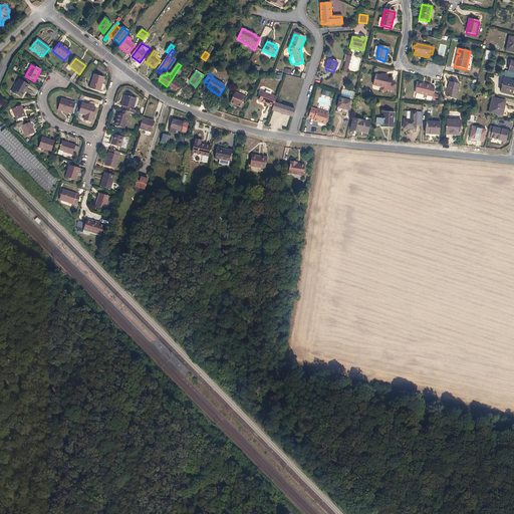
[(99,92),(103,78),(93,75),(89,89),(99,92)]
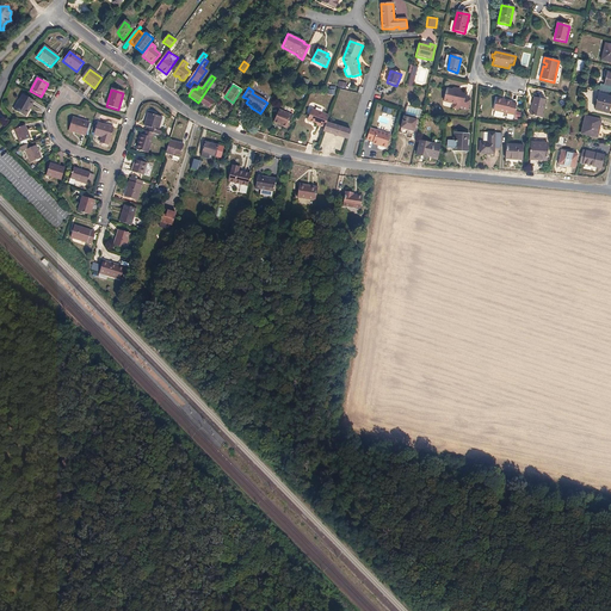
[(466,96),(460,93),(457,93),(457,92),(452,91),(448,90),(444,102),(454,104),(452,109),(458,110),(458,109),(468,111),(470,100),(464,99),(466,96)]
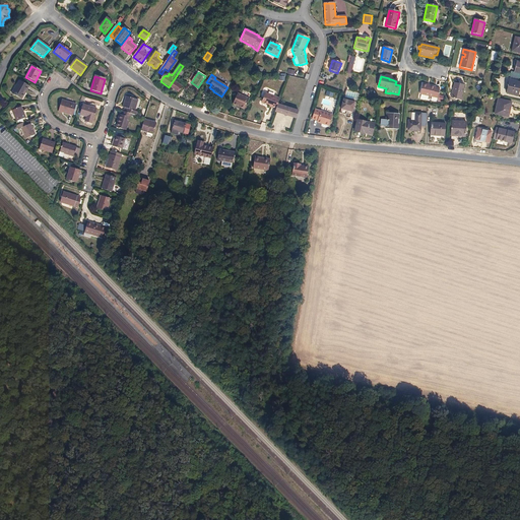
[(518,95),(519,85),(519,82),(510,80),(507,93),(518,95)]
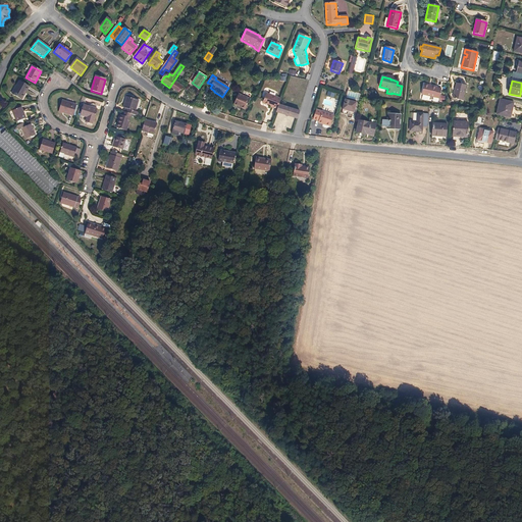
[(11,95),(21,101),(29,87),(19,82),(11,95)]
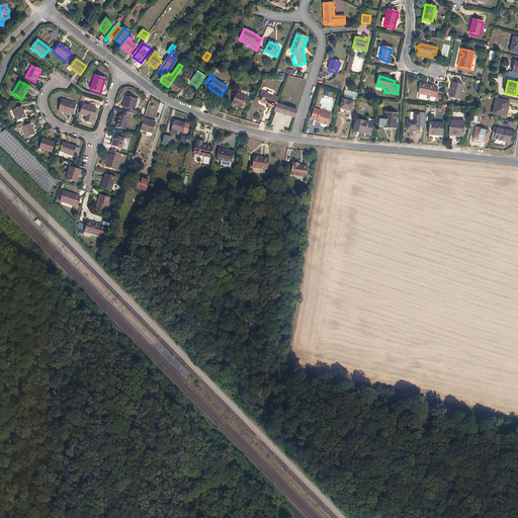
[(172,81),(168,87),(177,92),(181,87),(172,81)]
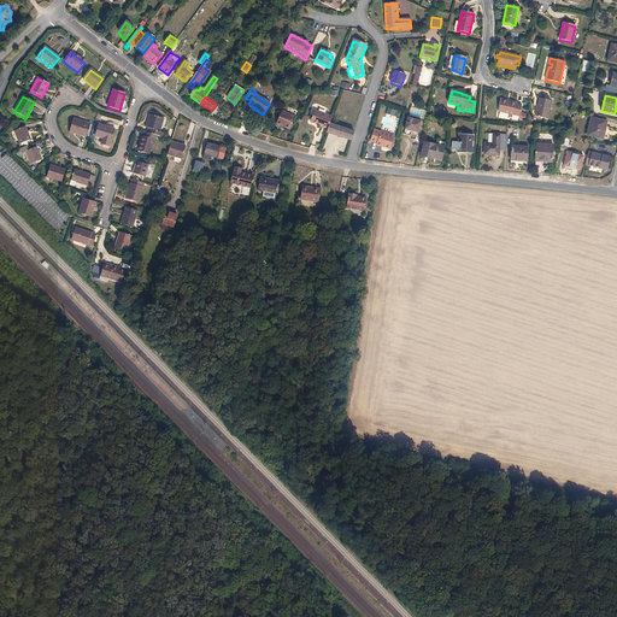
[(547,119),(551,101),(540,99),(535,117),(547,119)]
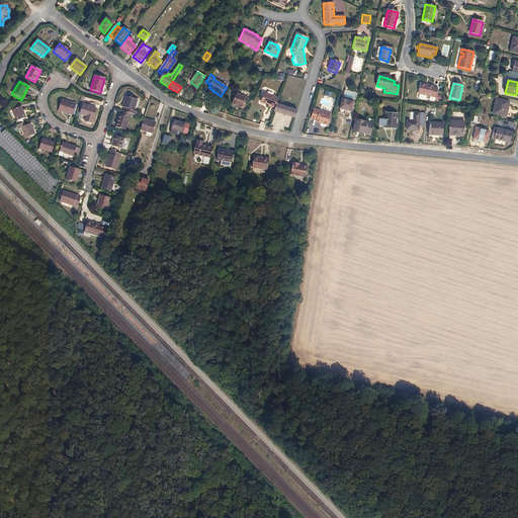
[(436,98),(438,88),(433,87),(421,84),(418,94),(436,98)]
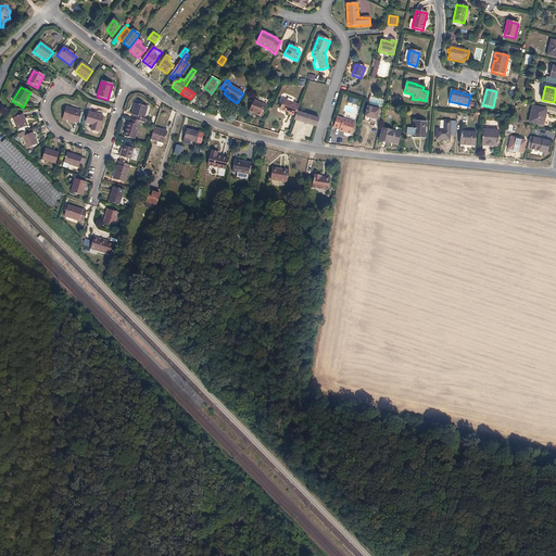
[(368,101),(382,105),(384,98),(371,95),(371,93),(370,93),(368,101)]
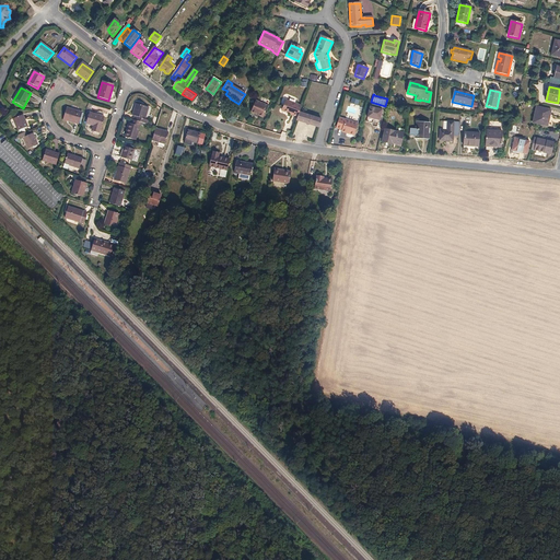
[(251,113),(258,116),(259,114),(264,116),(268,107),(256,101),(251,113)]
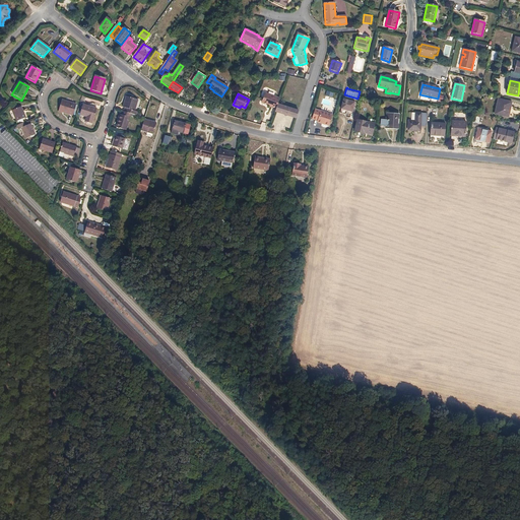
[(269,105),(269,107),(276,109),(278,105),(280,100),(265,93),(262,102),(269,105)]
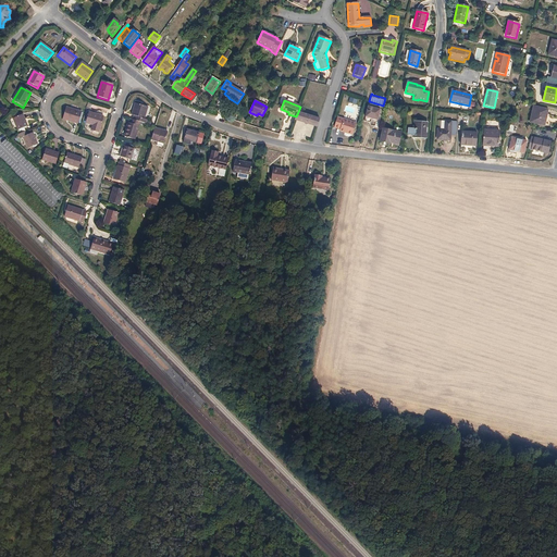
[(383,106),(369,101),(366,118),(371,119),(380,121),(383,106)]
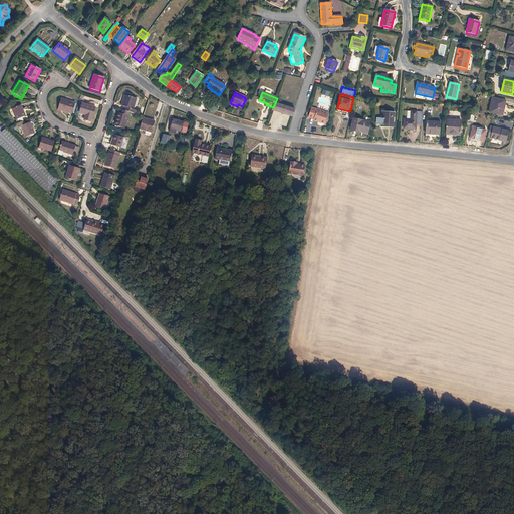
[(122,111),(129,113),(135,114),(135,113),(136,111),(133,110),(136,99),(124,96),(120,106),(123,107),(122,111)]
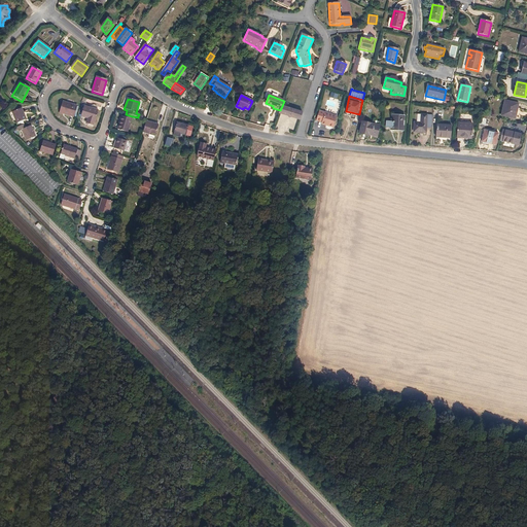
[(515,119),(519,104),(504,101),(501,116),(515,119)]
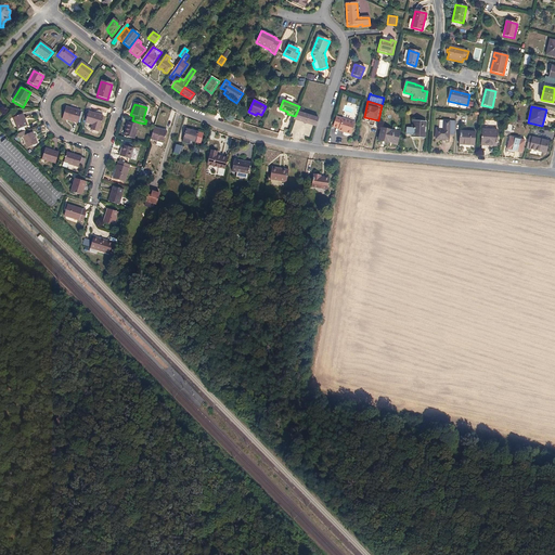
[(81,113),(65,107),(62,119),(77,125),(81,113)]
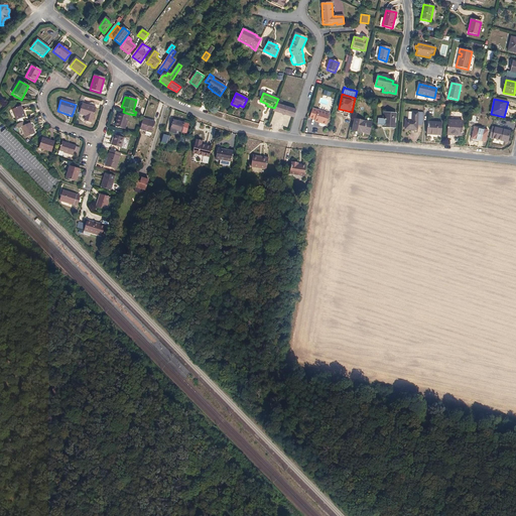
[(276,104),(274,108),(273,111),(293,118),(296,111),(276,104)]
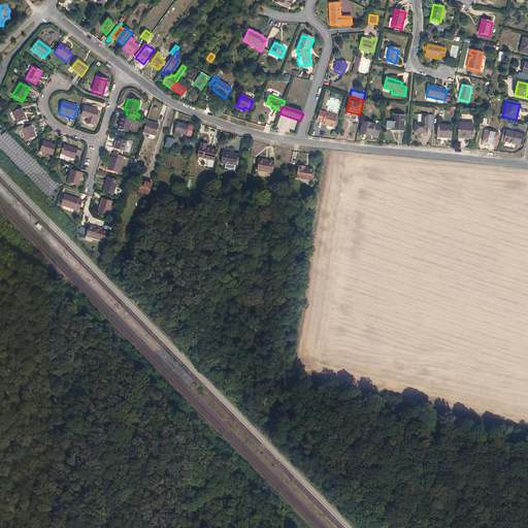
[(98,111),(84,107),(80,117),(88,120),(87,125),(93,127),(94,121),(95,122),(98,111)]
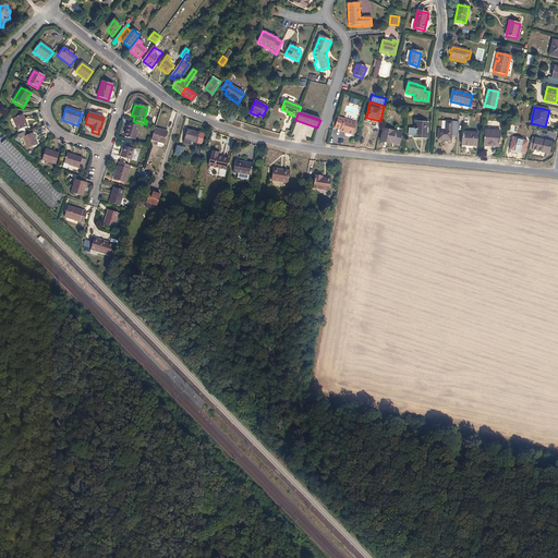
[(26,128),(22,116),(13,119),(17,131),(26,128)]
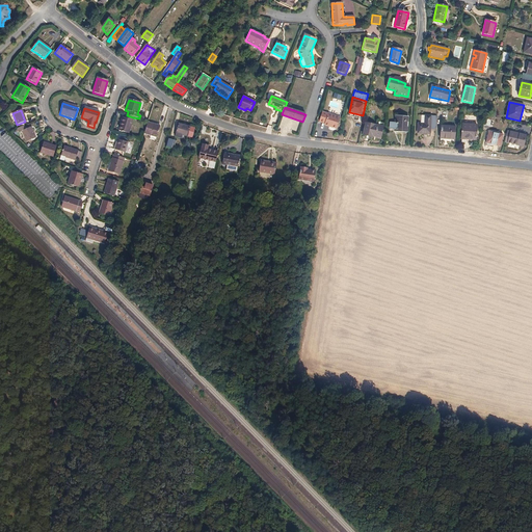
[(319,123),(324,125),(329,126),(329,127),(337,129),(340,118),(322,113),(319,123)]
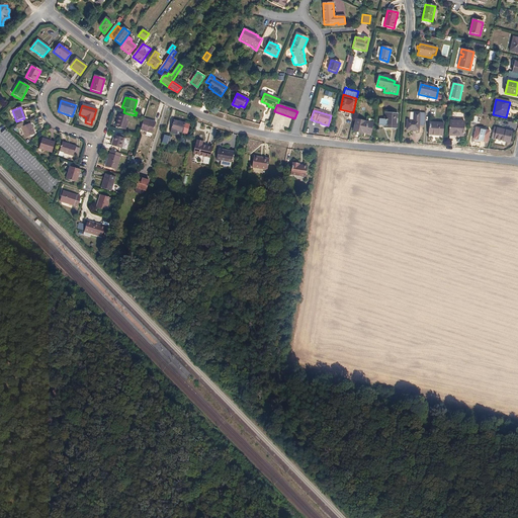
[(123,112),(122,111),(121,115),(119,114),(115,127),(124,131),(130,114),(123,112)]
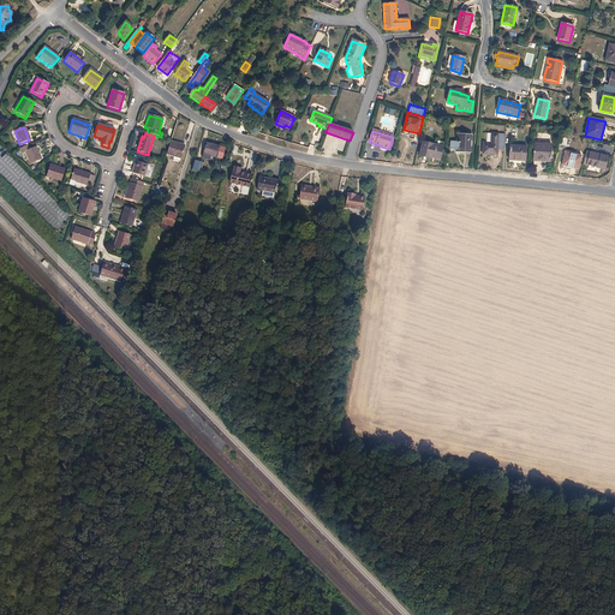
[(562,133),(559,149),(565,150),(569,136),(562,133)]
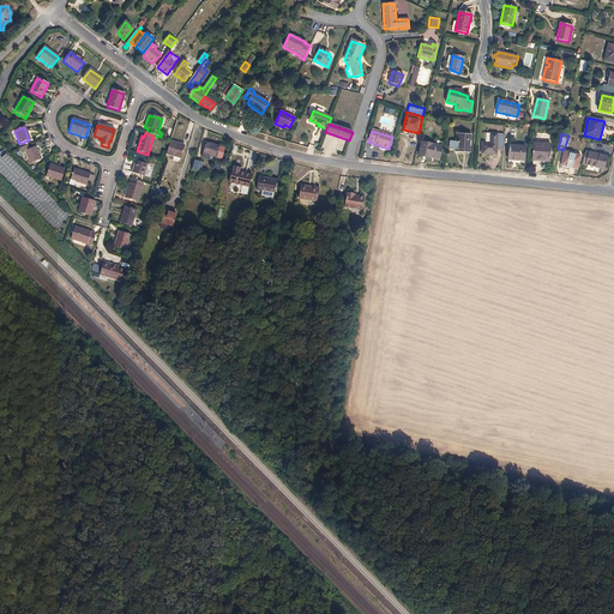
[(457,134),(457,139),(459,139),(459,143),(457,143),(451,142),(451,149),(456,150),(457,150),(458,150),(458,152),(469,154),(470,134),(457,134)]
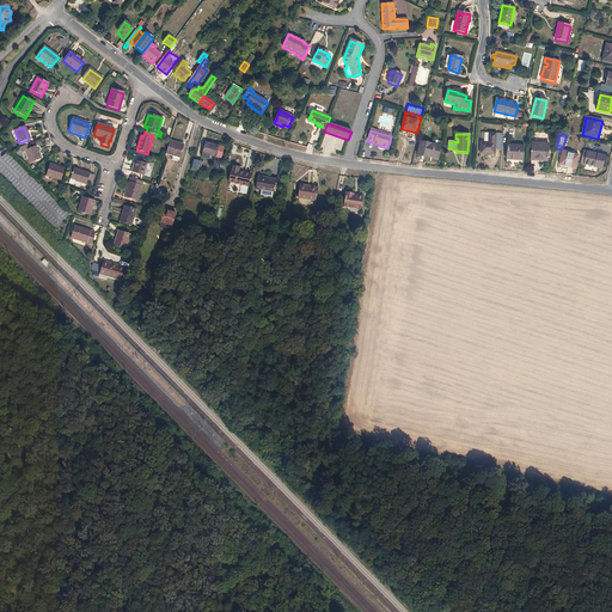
[(501,150),(502,135),(489,134),(488,144),(484,144),(481,144),(481,154),(495,154),(495,150),(501,150)]
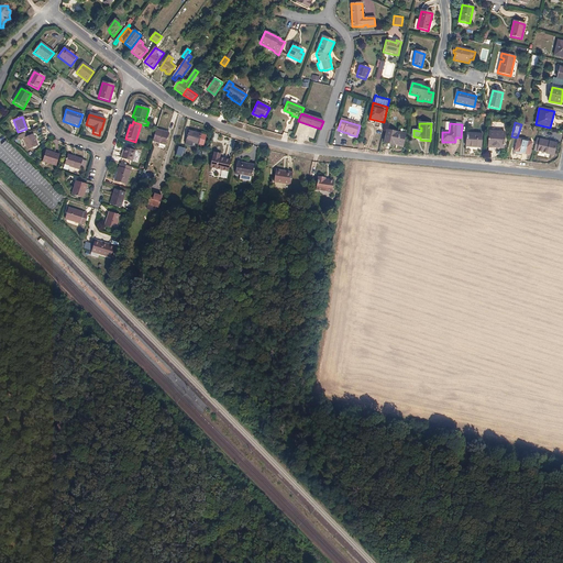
[(403,146),(406,131),(399,129),(398,133),(387,130),(385,143),(394,145),(395,144),(403,146)]
